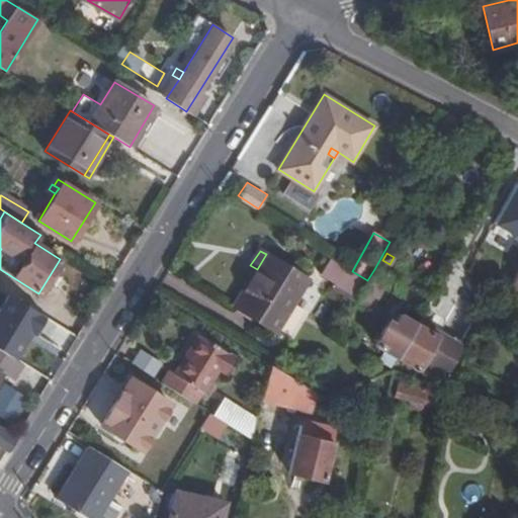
[(257,269),(235,307),(276,331),(308,280),(266,254),(257,269)]
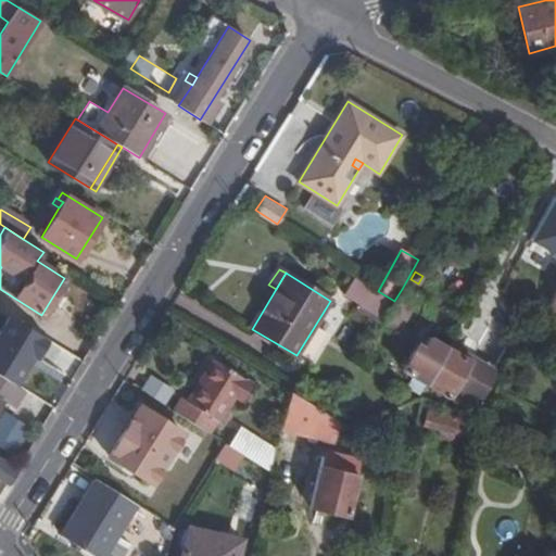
[(357,311),(378,323),(389,301),(353,279),(343,294),(361,305),(357,311)]
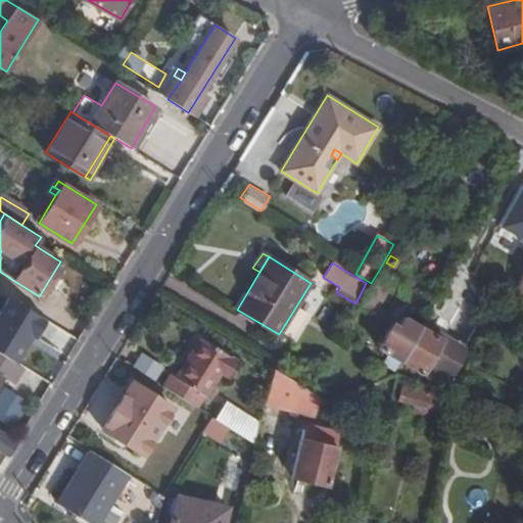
[(0,347),(22,360),(45,314),(0,291),(0,347)]
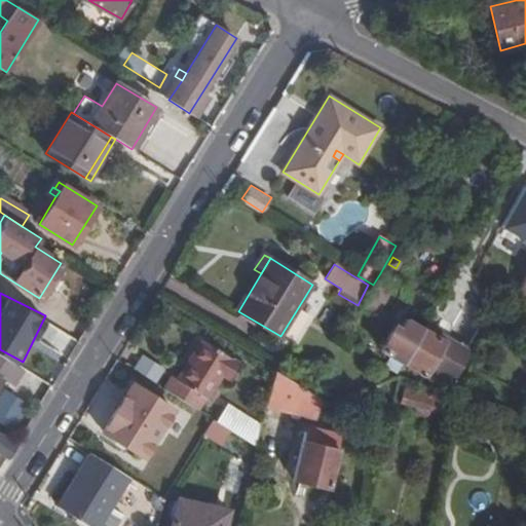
[(400,330),(393,327),(380,349),(403,363),(422,328),(406,320),(400,330)]
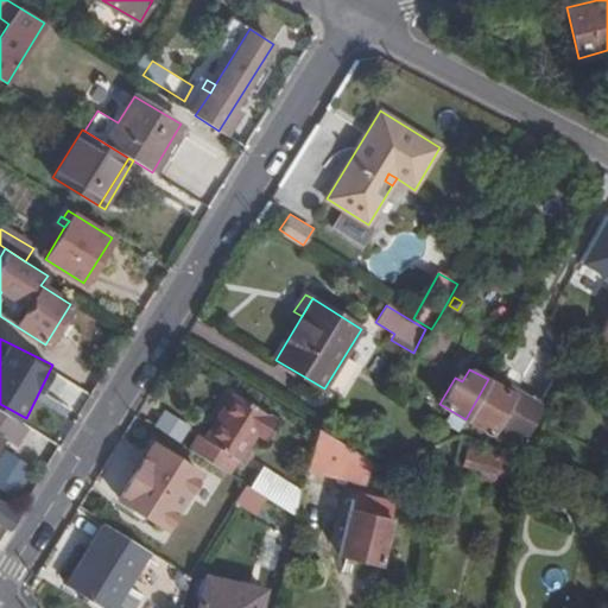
[(520,439),(538,407),(488,379),(466,419),(492,435),(496,426),(520,439)]
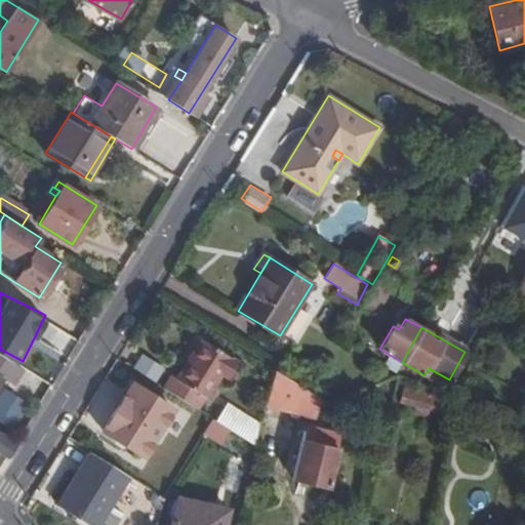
[(230,379),(240,363),(201,338),(176,378),(171,375),(163,388),(198,410),(205,398),(206,398),(221,374),(230,379)]
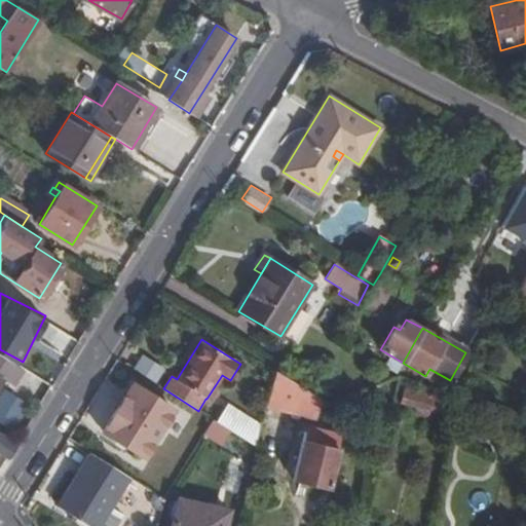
[(144,357),(136,370),(154,381),(162,369),(144,357)]
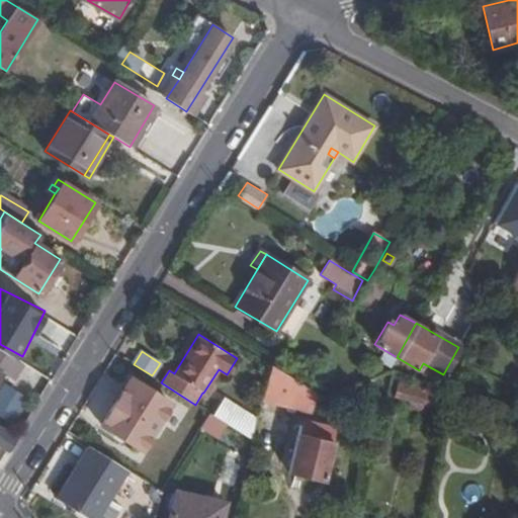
[(269,364),(261,399),(312,412),(316,394),(269,364)]
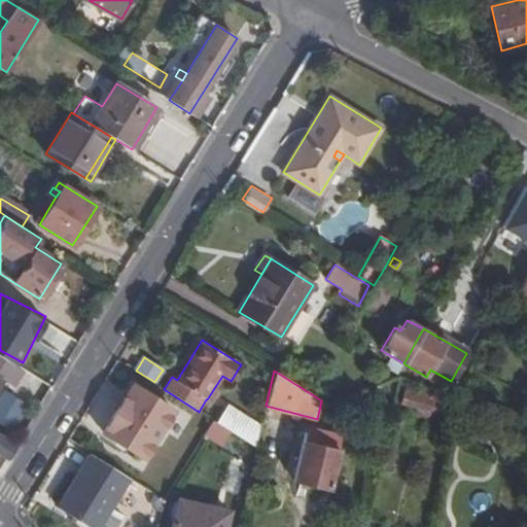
[(132,385),(103,432),(142,456),(172,410),(132,385)]
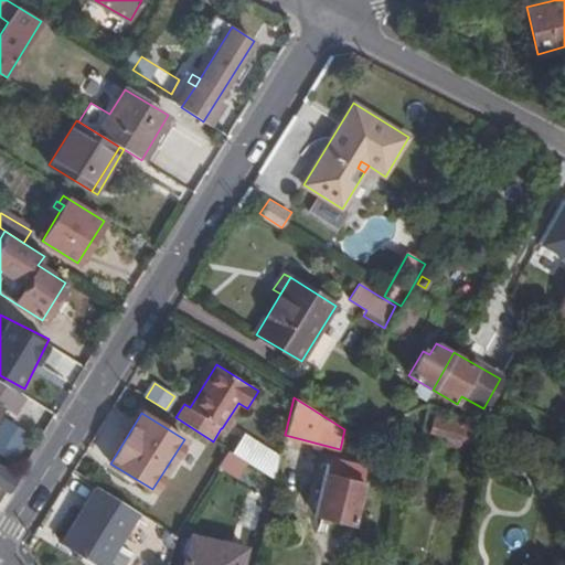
[(0,450),(19,459),(32,430),(1,416),(0,418),(0,450)]
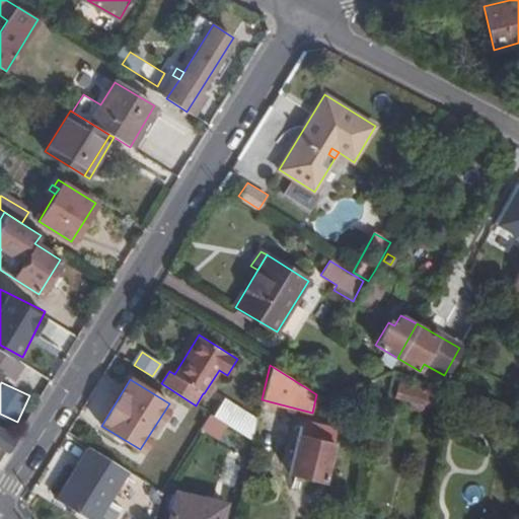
[(437,409),(441,394),(398,382),(394,397),(437,409)]
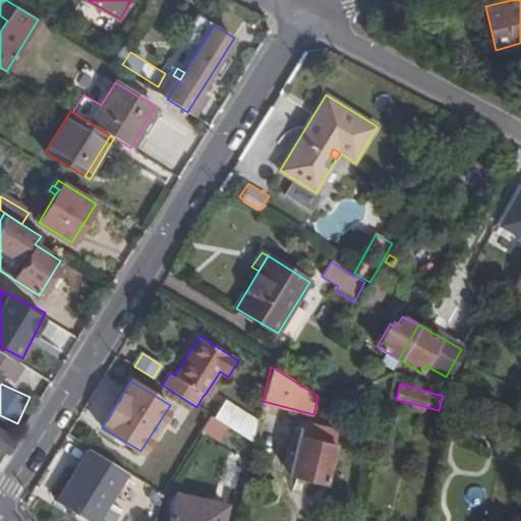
[(453,395),(450,406),(459,410),(464,399),(453,395)]
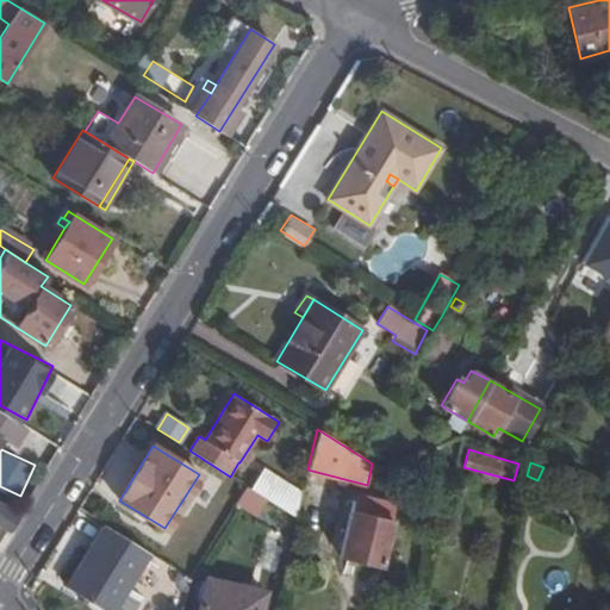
[(302,491),(263,468),(250,489),(296,517),(302,491)]
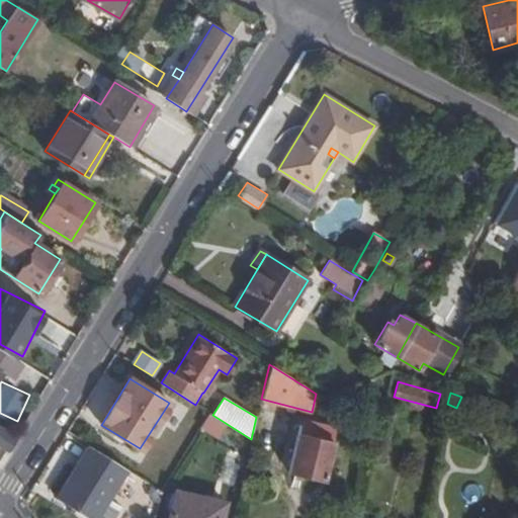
[(299,425),(288,471),(323,479),(335,427),(317,423),(315,428),(299,425)]
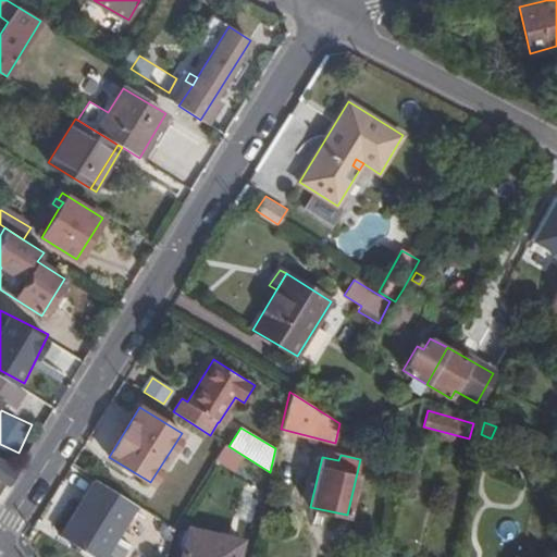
[(0,480),(8,485),(17,470),(0,458),(0,480)]
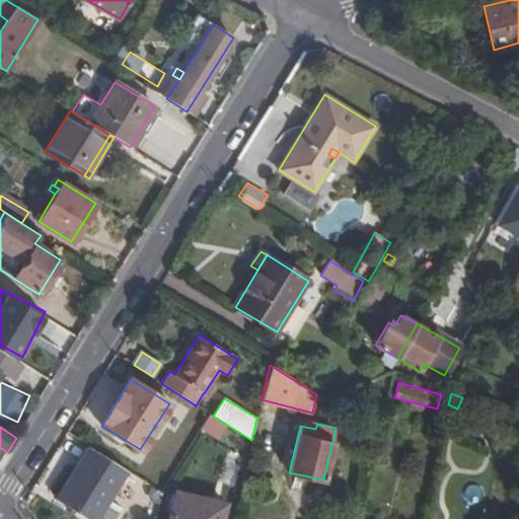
[(57,500),(87,518),(95,518),(99,514),(108,499),(127,470),(89,447),(57,500)]
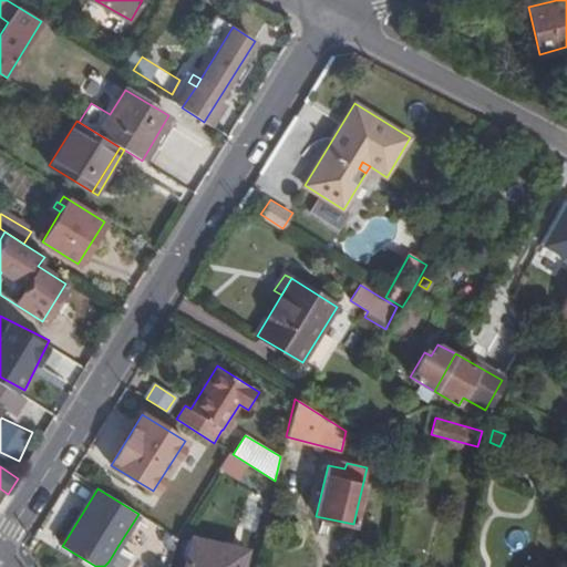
[(241,566),(246,549),(192,536),(184,566),(241,566)]
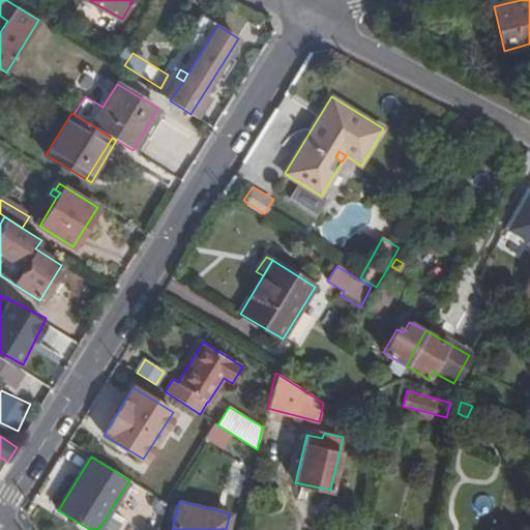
[(116,529),(124,518),(111,509),(101,525),(109,529),(116,529)]
